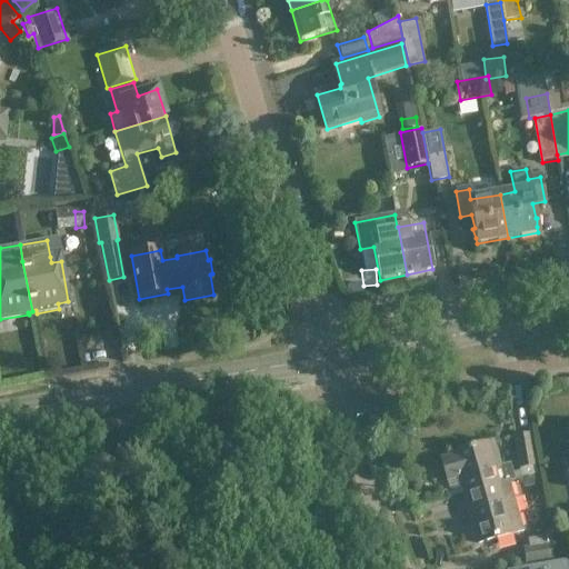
[(513,437),(520,479),(536,476),(529,435),(513,437)]
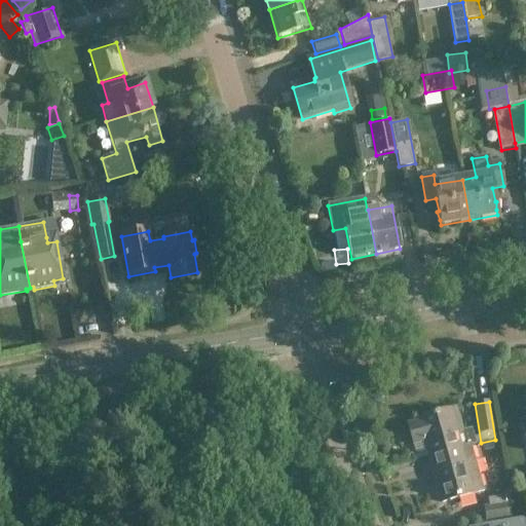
[(471,431),(460,434),(454,410),(418,419),(419,423),(407,427),(412,445),(424,442),(428,457),(471,446),(475,445),(471,431)]
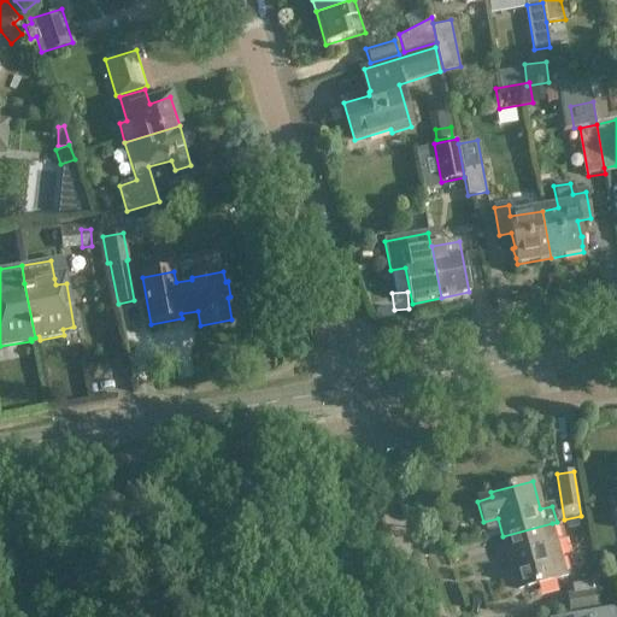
[(518,592),(566,577),(552,523),(503,536),(518,592)]
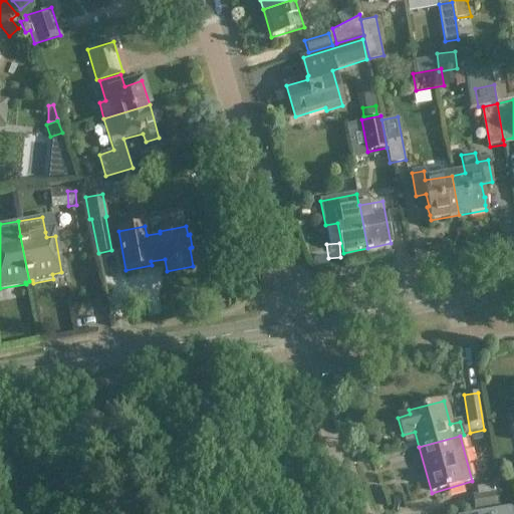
[(478,496),(473,497),(475,511),(500,507),(496,486),(477,490),(478,496)]
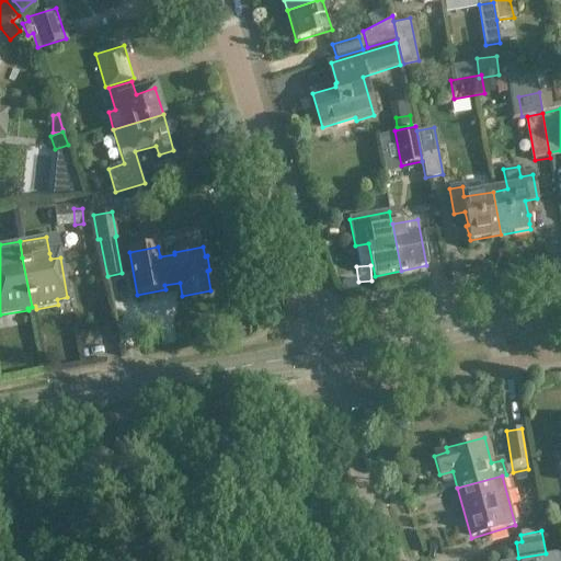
[(560,549),(559,537),(547,539),(549,553),(560,550),(560,549)]
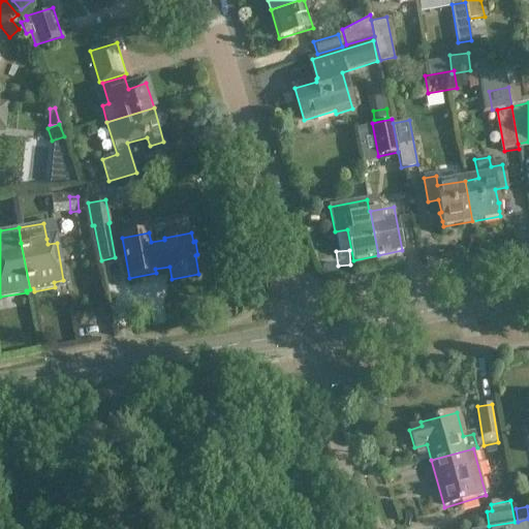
[(464,526),(480,523),(478,508),(461,512),(464,526)]
